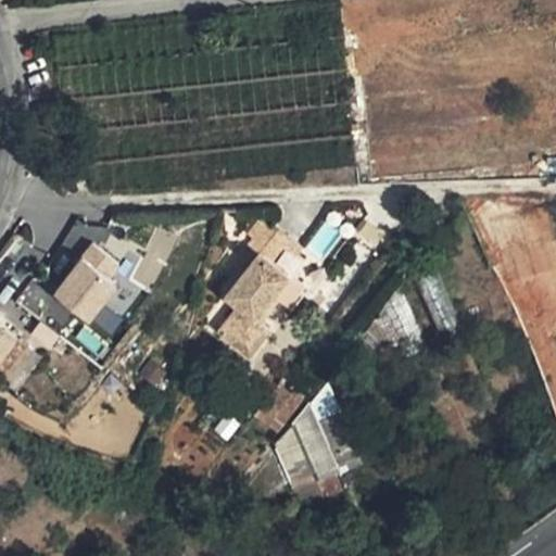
[(338,212),(302,241),(317,261),(354,230),(338,212)]
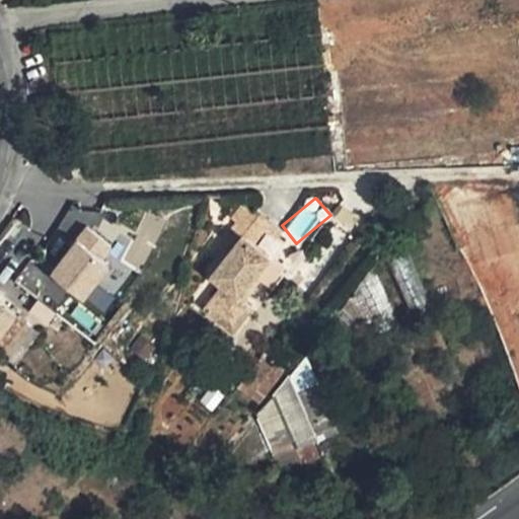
[(242,204),(231,219),(236,223),(231,228),(241,236),(224,260),(232,266),(219,282),(223,285),(204,308),(233,331),(253,306),(244,299),(257,283),(251,279),(269,256),(253,244),(272,221),(256,208),(253,212),(242,204)]
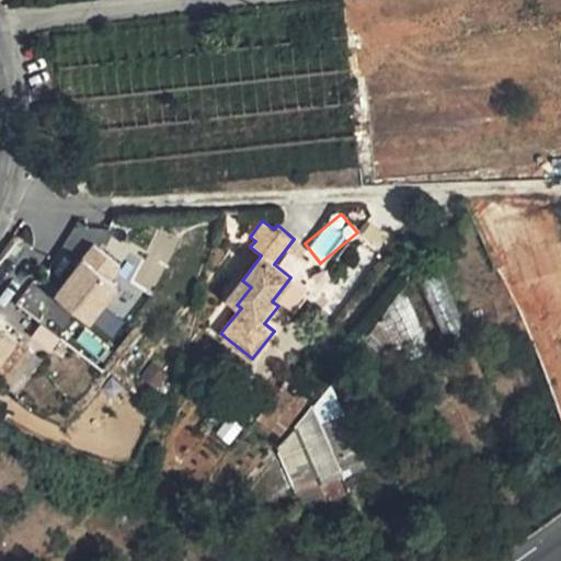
[(57,294),(91,321),(118,285),(110,278),(121,264),(94,244),(57,294)]
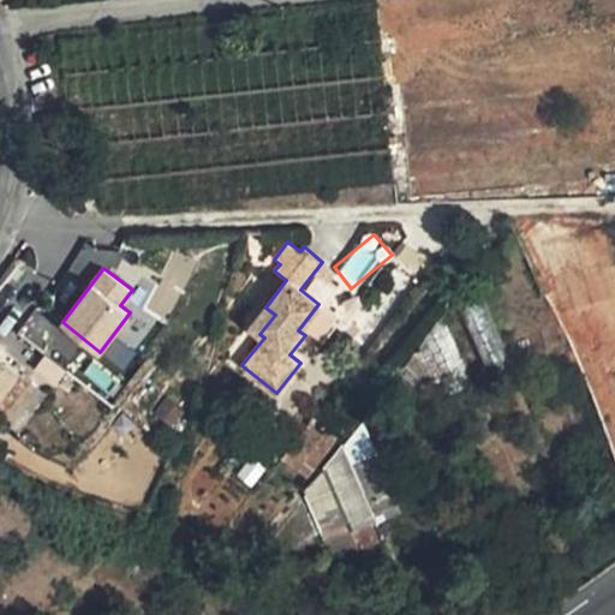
[(518,365),(476,273),(413,353),(428,384),(435,400),(475,382),(476,384),(518,365)]
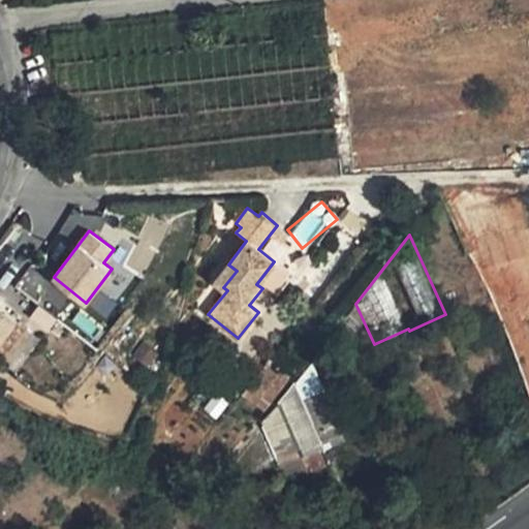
[(223,287),(237,271),(228,265),(215,281),(223,287)]
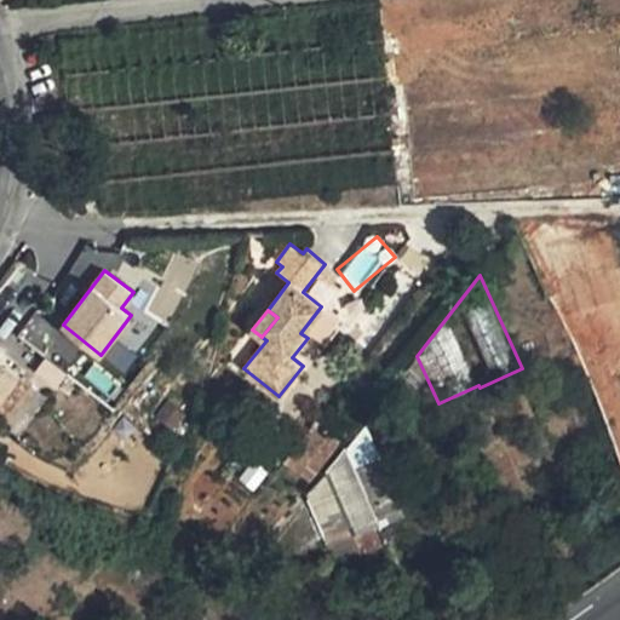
[(41,316),(24,332),(52,361),(69,344),(41,316)]
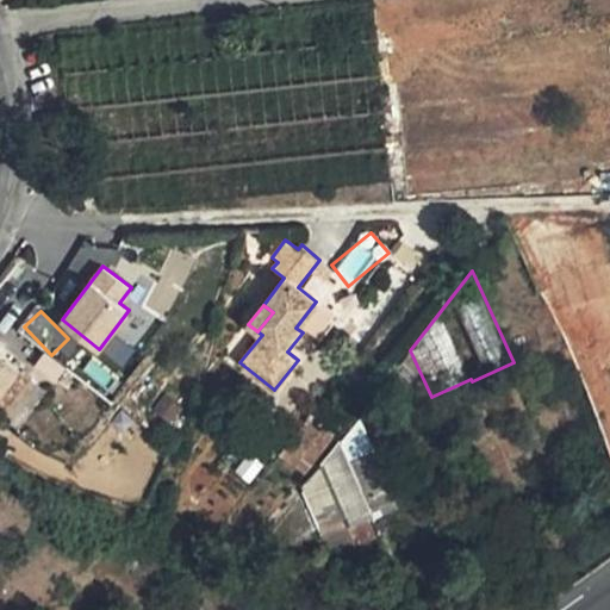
[(424,381),(410,350),(391,374),(399,392),(424,381)]
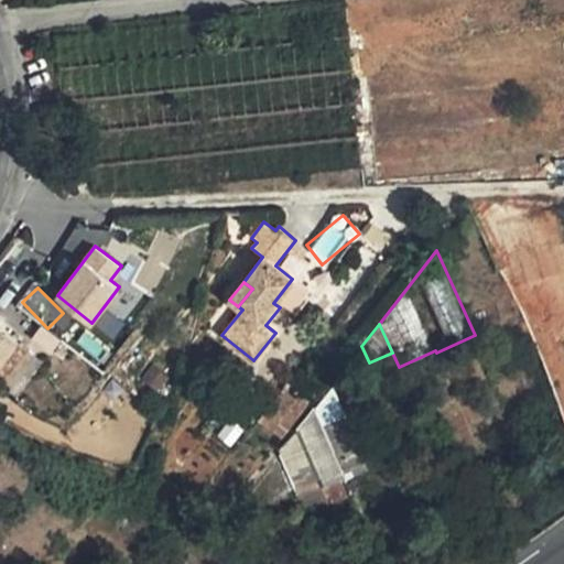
[(31,353),(15,340),(0,327),(0,384),(4,388),(31,353)]
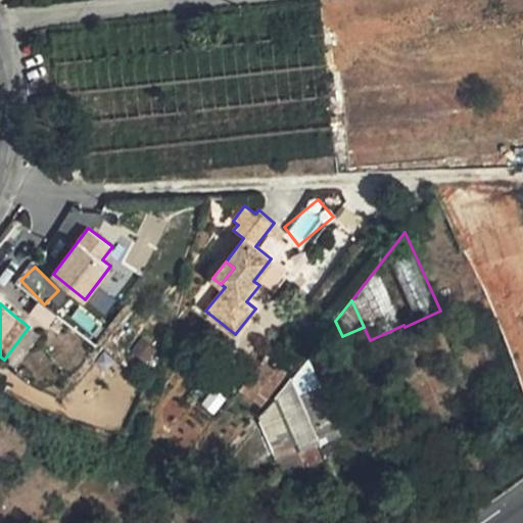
[(239,387),(260,407),(284,376),(262,360),(239,387)]
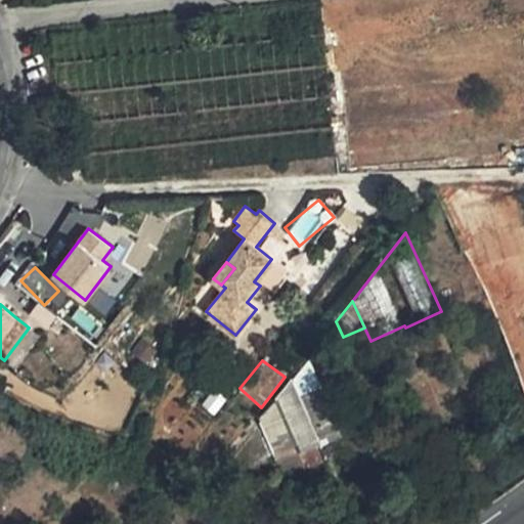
[(310,360),(293,381),(300,395),(322,387),(310,360)]
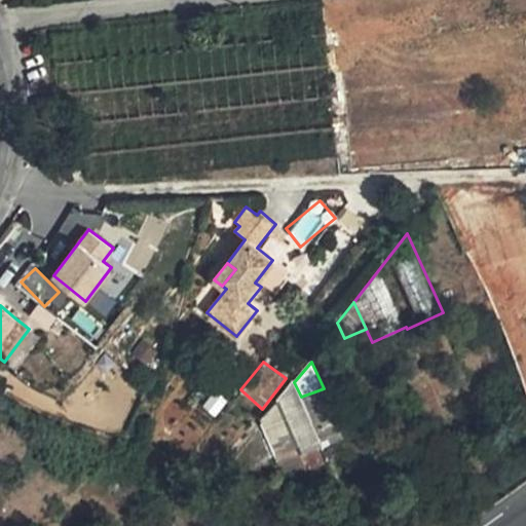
[(301,397),(294,382),(260,422),(278,465),(342,430),(324,388),(301,397)]
